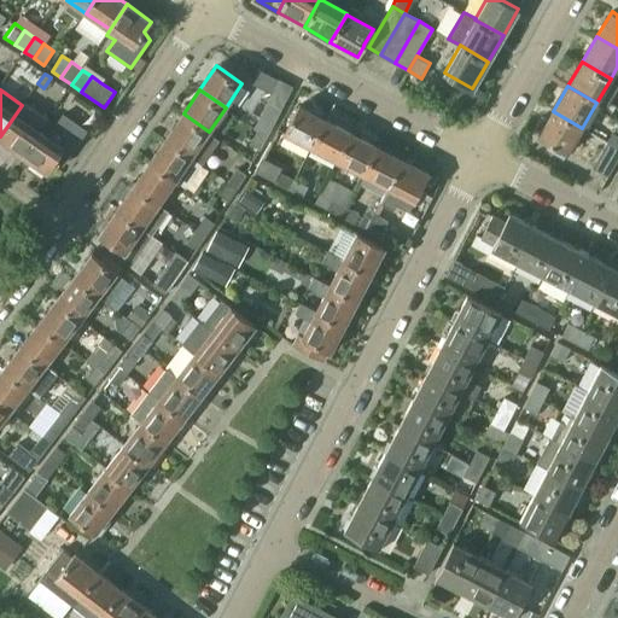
[(267,103),(254,128),(257,130),(257,129),(268,135),(281,109),(267,101),(267,103)]
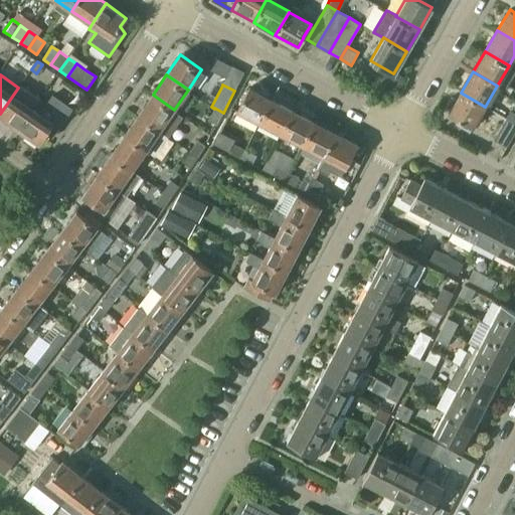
[(18,88),(0,114),(0,116),(17,129),(19,130),(32,110),(39,100),(38,99),(19,86),(18,88)]
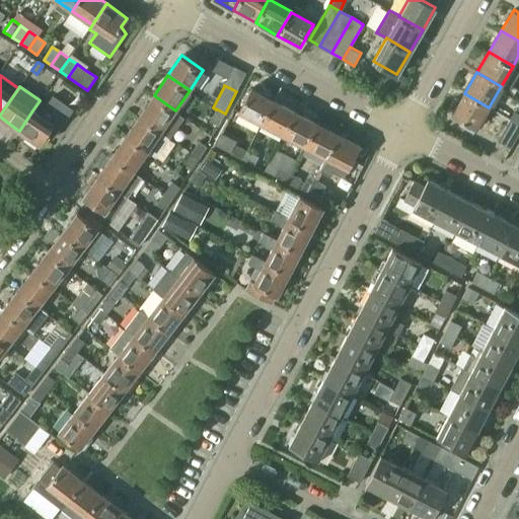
[(262,124),(274,100),(251,88),(239,112),(262,124)]
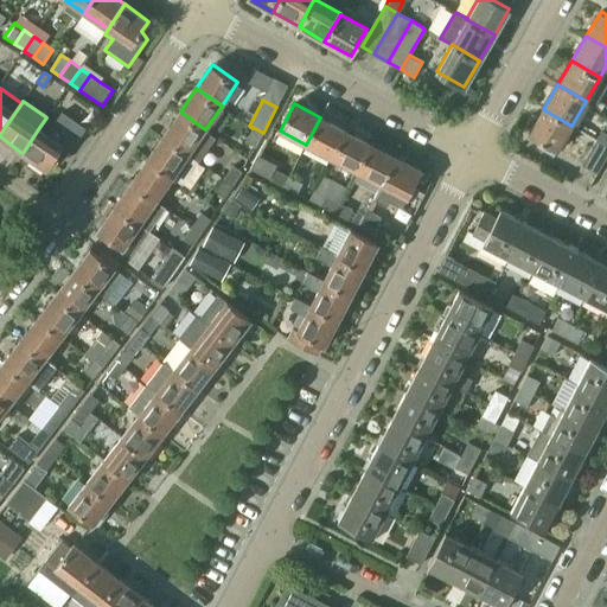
[(572,126),(543,109),(529,134),(557,151),(572,126)]
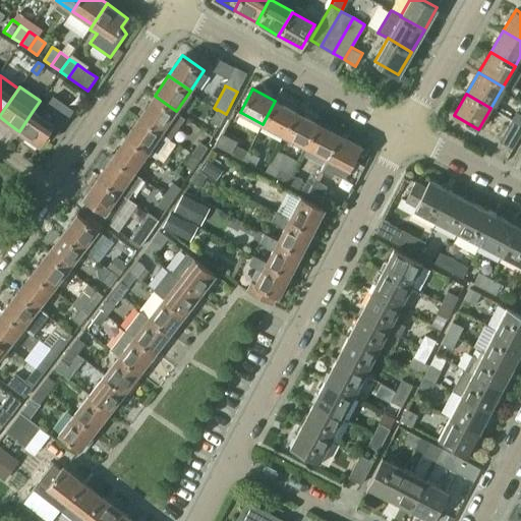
[(155,96),(140,116),(162,131),(170,137),(171,138),(185,118),(175,112),(176,111),(155,96)]
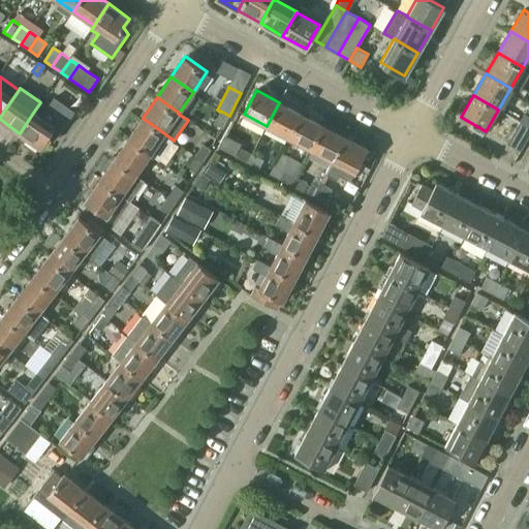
[(54,98),(48,107),(68,122),(74,113),(54,98)]
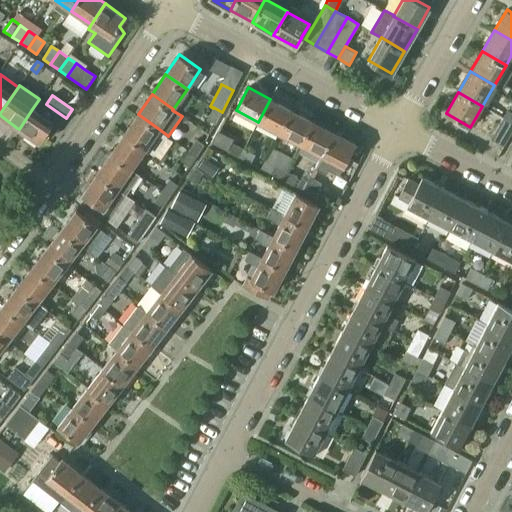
[(279,133),(291,110),(270,99),(258,122),(279,133)]
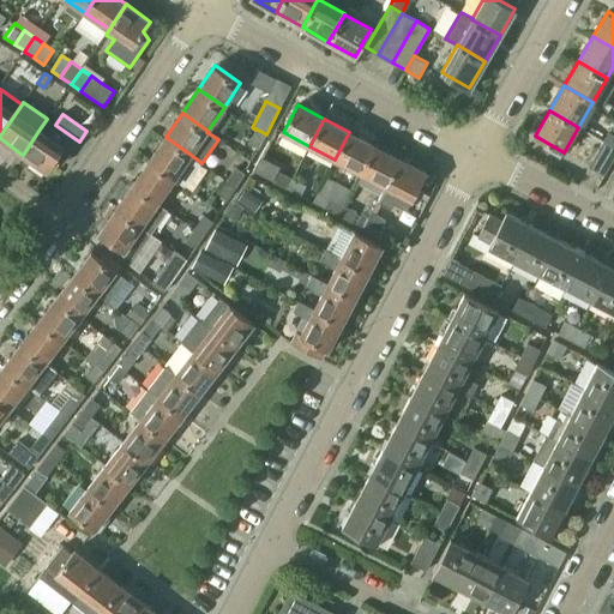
[(47,136),(71,154),(79,142),(55,125),(47,136)]
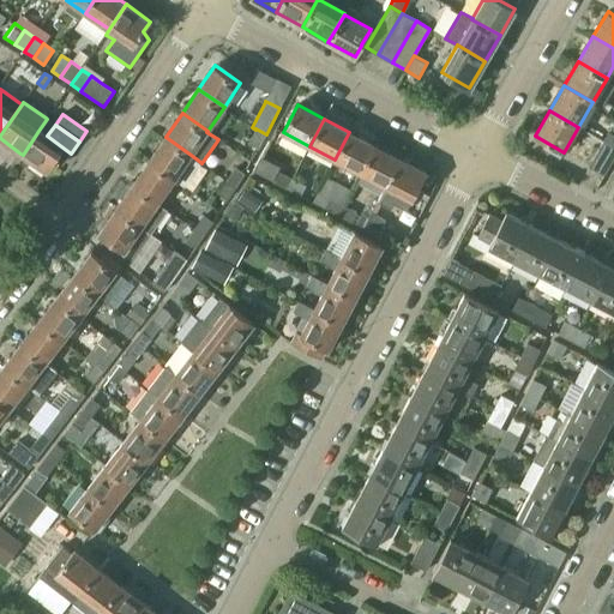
[(248,144),(258,149),(266,134),(256,128),(256,130),(248,144)]
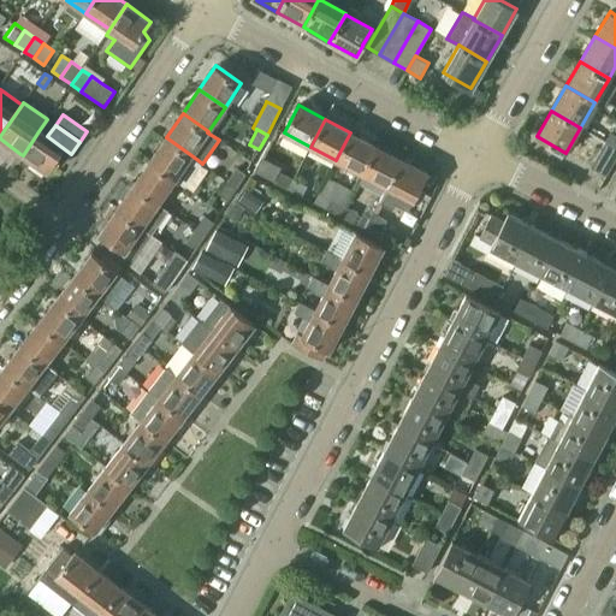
[(39,131),(23,155),(47,172),(54,161),(64,164),(71,154),(47,136),(39,131)]
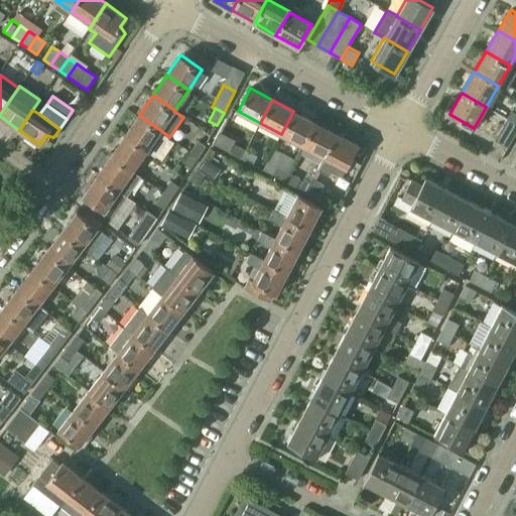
[(302,145),(315,122),(293,111),(281,134),(302,145)]
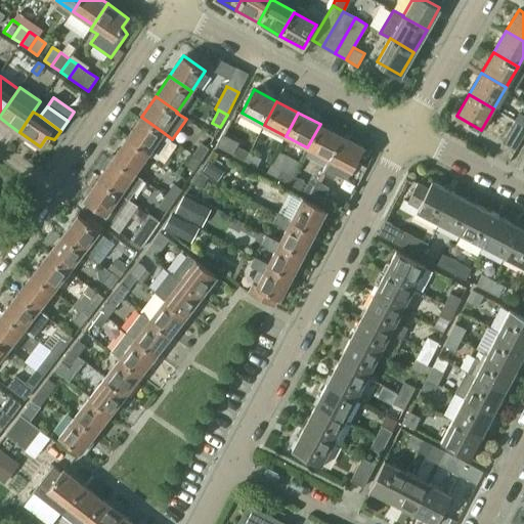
[(515,121),(523,125),(523,115),(519,113),(515,121)]
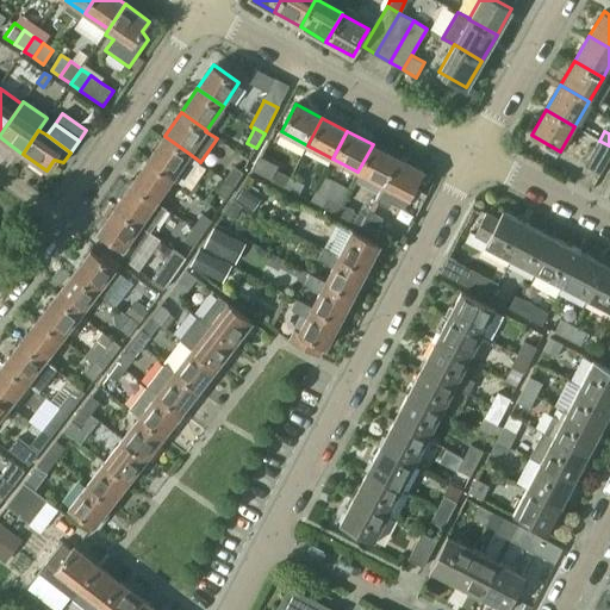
[(174,176),(173,178),(184,185),(199,161),(165,136),(148,159),(174,176)]
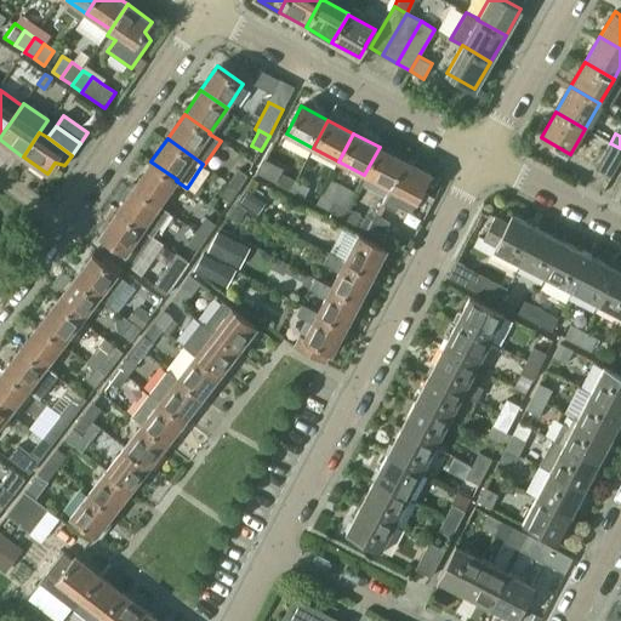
[(620,159),(620,148),(610,143),(596,169),(611,177),(620,159)]
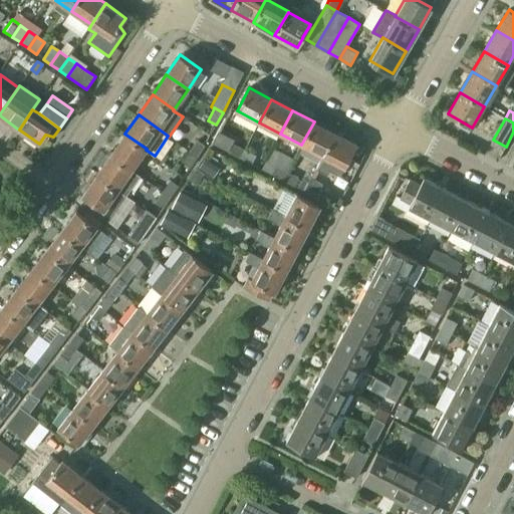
[(314,121),(301,145),(322,156),(335,133),(314,121)]
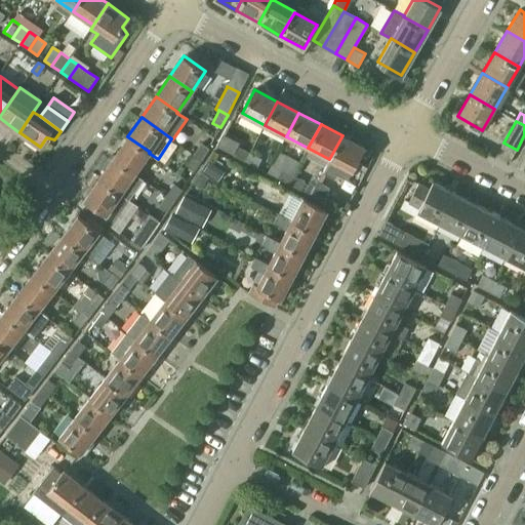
[(323,172),(323,173),(326,174),(334,179),(337,174),(348,179),(352,170),(365,147),(342,135),(329,159),(323,172)]
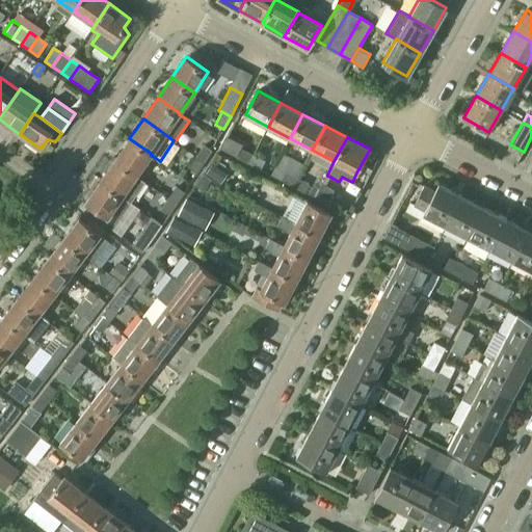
[(137,175),(151,155),(152,154),(129,138),(114,160),(137,175)]
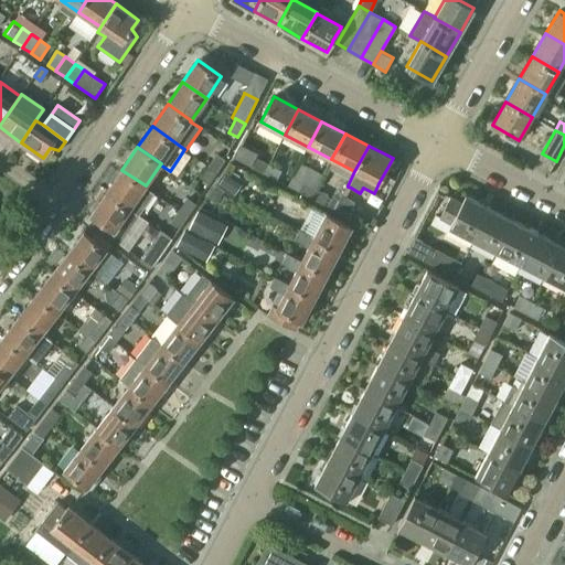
[(225,159),(217,153),(209,166),(217,171),(225,159)]
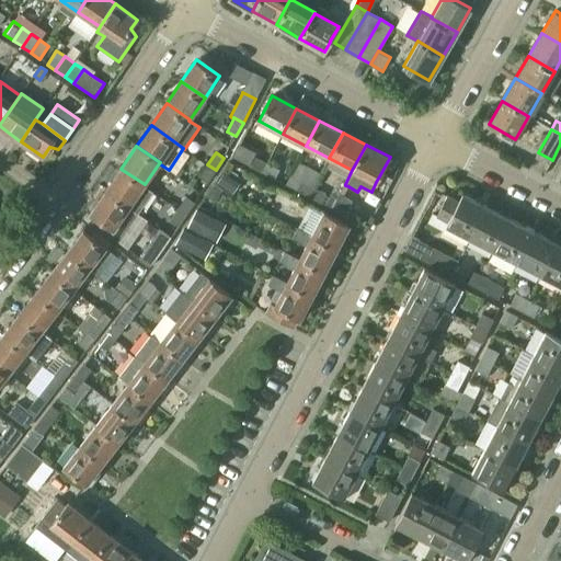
[(254,156),(250,165),(262,172),(267,162),(254,156)]
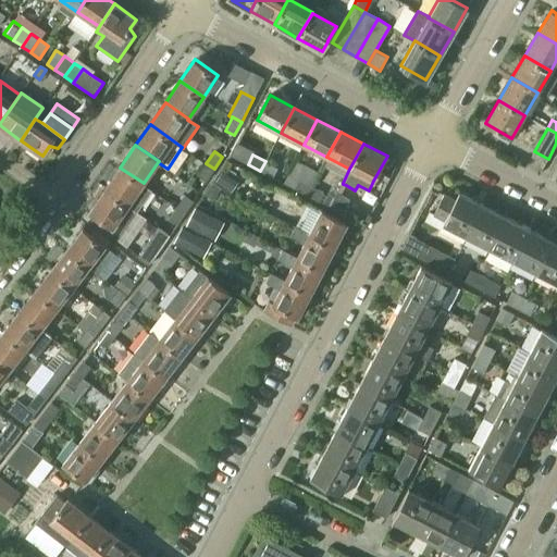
[(273,177),(277,168),(265,161),(260,171),(273,177)]
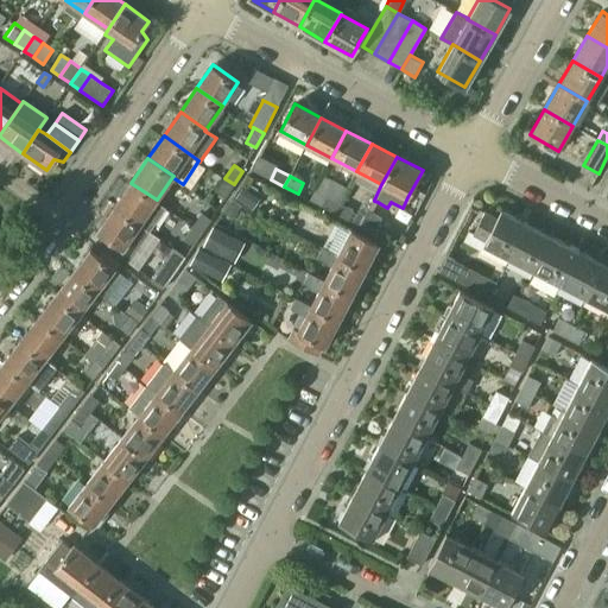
[(216,191),(226,197),(234,184),(225,178),(216,191)]
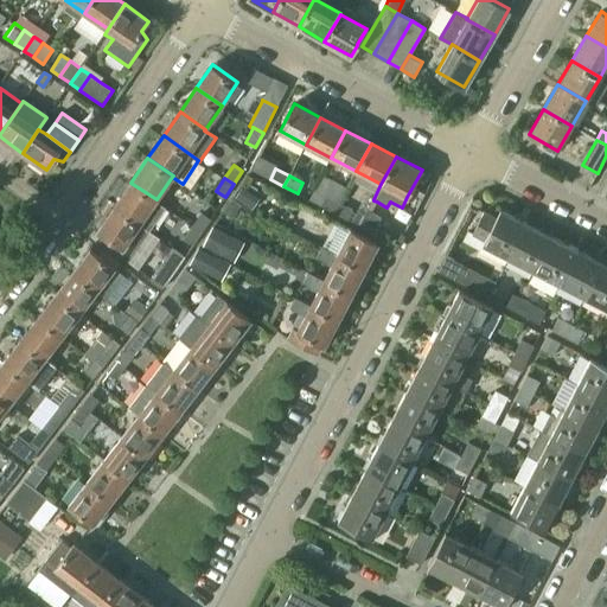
[(115,205),(114,206),(148,230),(165,206),(157,199),(131,183),(115,205)]
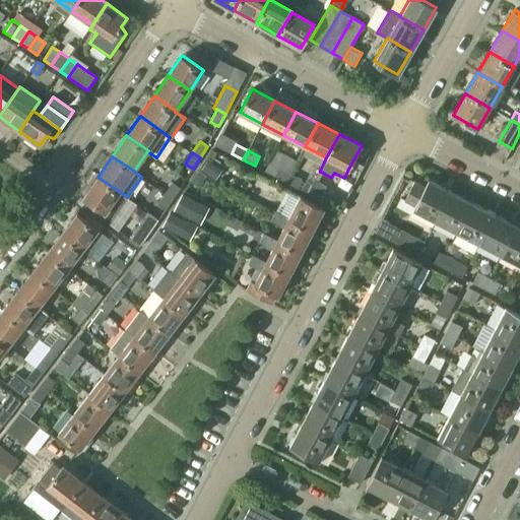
[(209,157),(201,171),(215,180),(224,167),(209,157)]
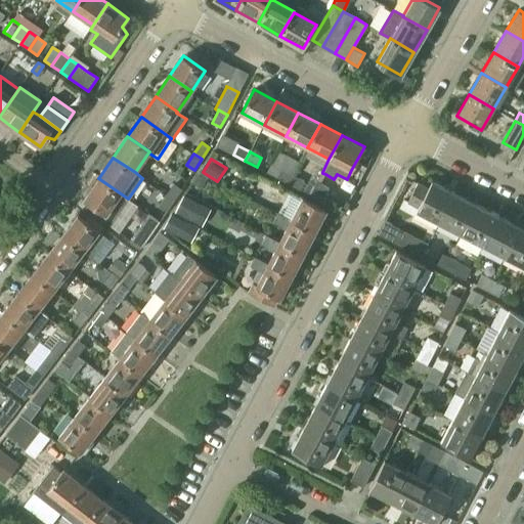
[(271,164),(266,172),(289,183),(293,175),(271,164)]
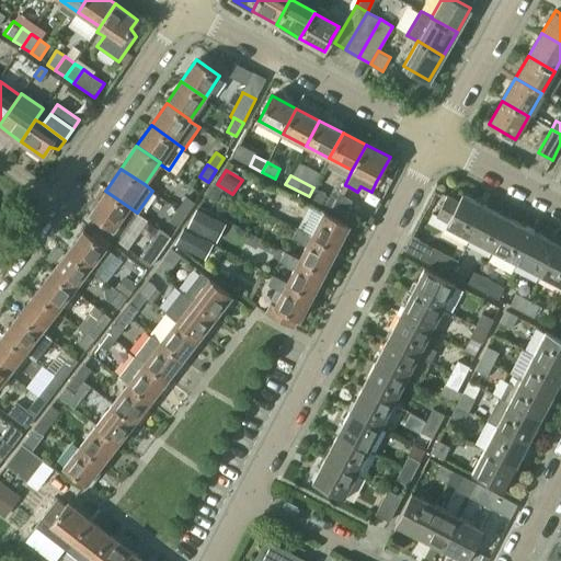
[(215,183),(206,196),(215,202),(224,189),(215,183)]
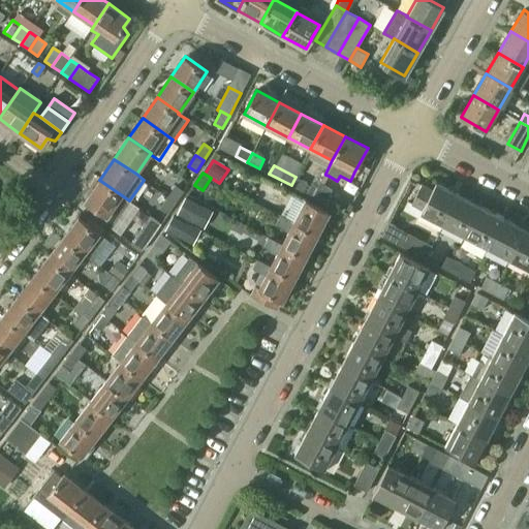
[(296,177),(291,185),(303,192),(308,183),(296,177)]
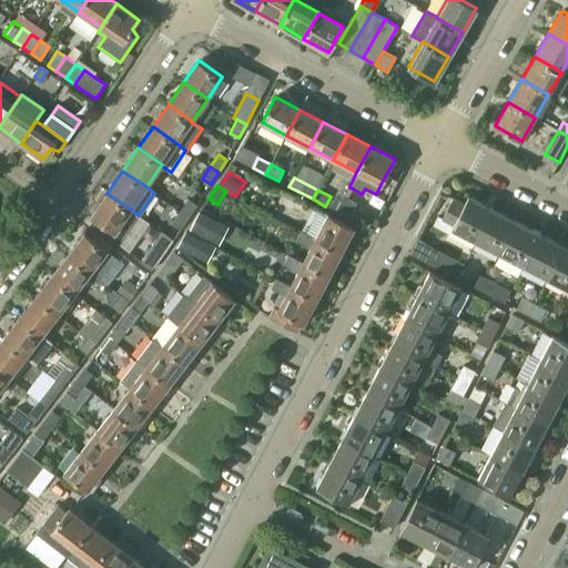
[(107,193),(91,215),(114,232),(111,239),(119,244),(139,215),(107,193)]
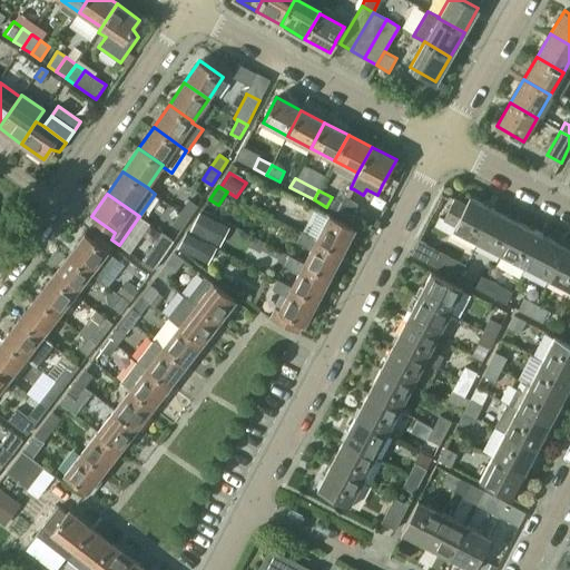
[(337,213),(350,220),(355,210),(359,205),(349,199),(345,197),(337,213)]
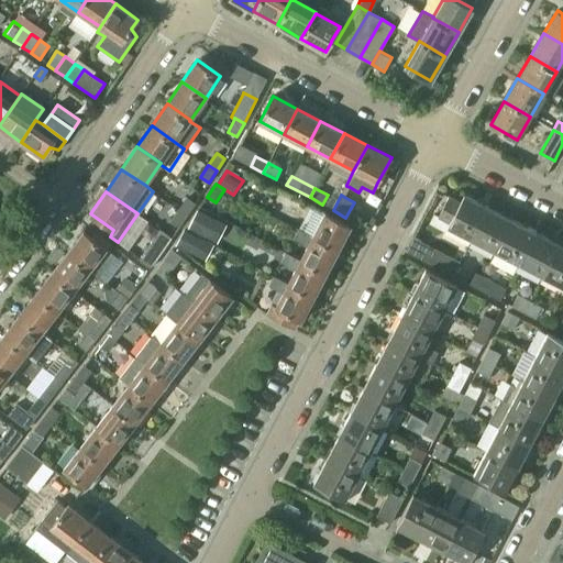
[(438,217),(450,222),(448,228),(471,240),(487,207),(464,195),(461,202),(449,197),(445,202),(438,217)]
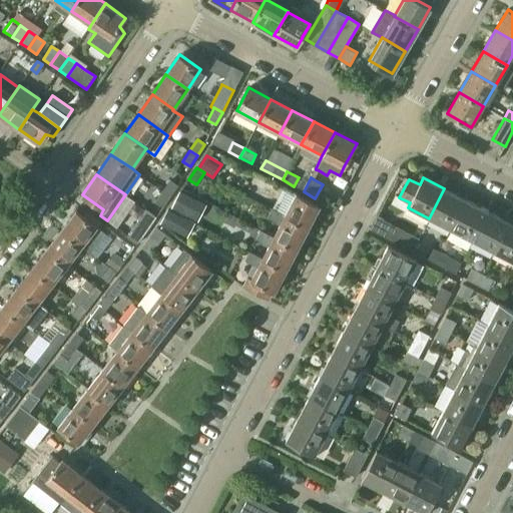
[(178,184),(170,179),(162,190),(170,196),(178,184)]
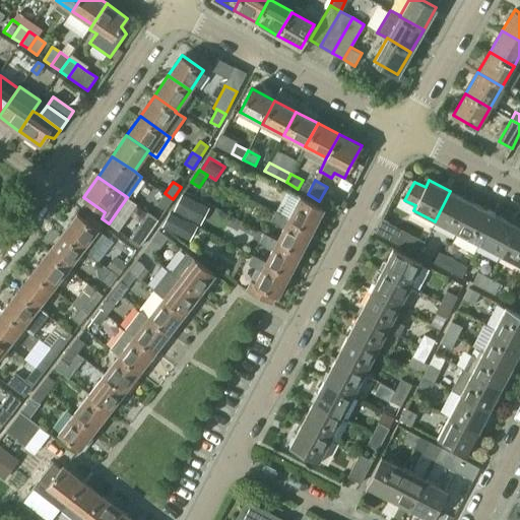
[(305,182),(302,189),(308,192),(311,185),(305,182)]
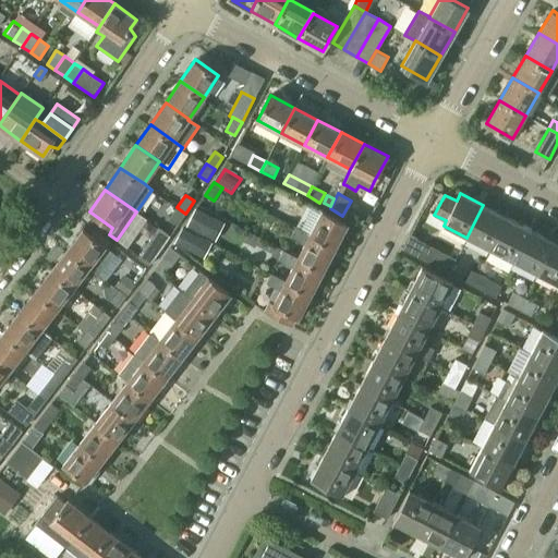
[(434,196),(426,210),(434,215),(441,201),(434,196)]
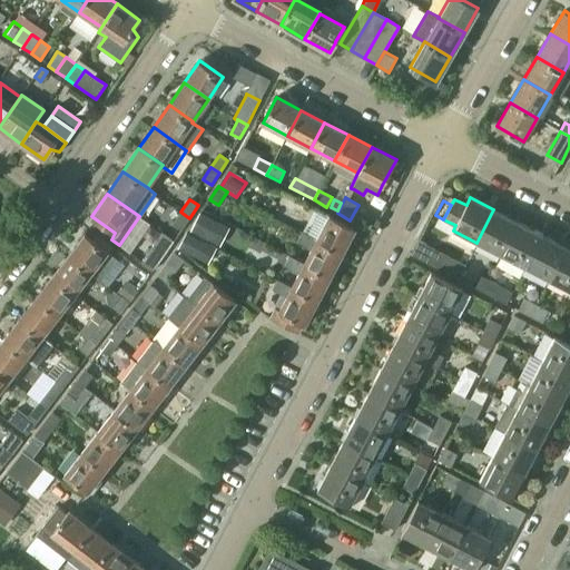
[(281,203),(273,217),(301,232),(308,217),(281,203)]
